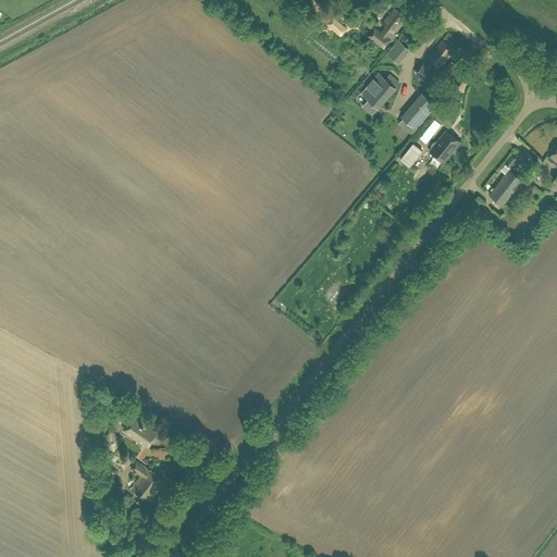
[(407,17),(394,9),(383,24),(387,27),(382,34),(375,28),(369,37),(384,48),(391,40),(392,40),(396,34),(395,33),(407,17)]
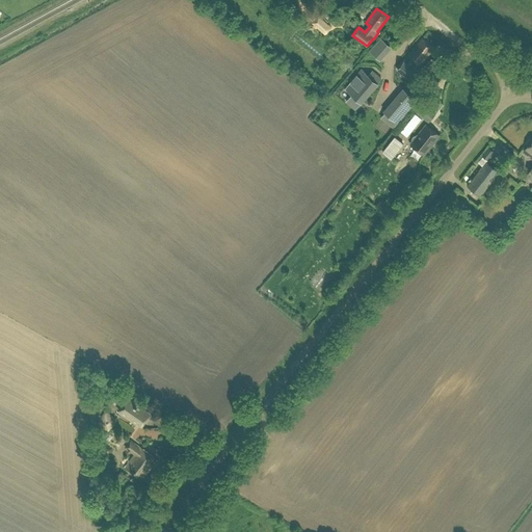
[(314,14),(308,20),(325,35),(331,28),(318,16),(317,17),(314,14)]
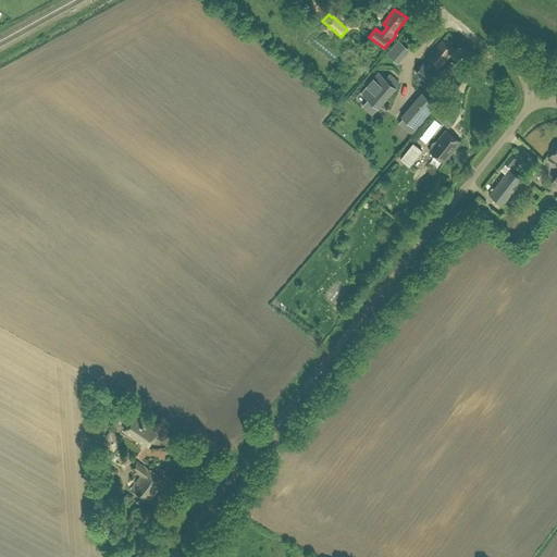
[(420,39),(412,33),(398,48),(412,61),(434,36),(428,31),(420,39)]
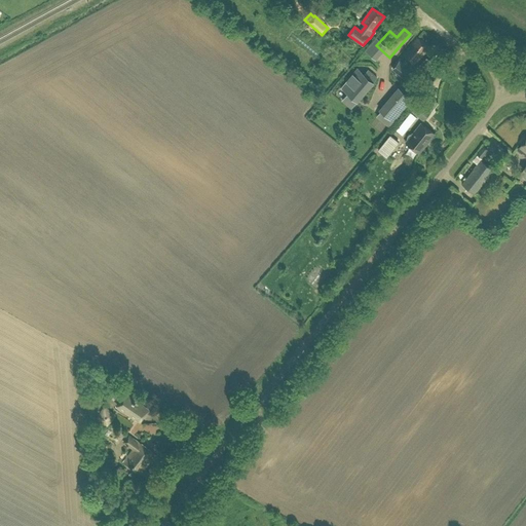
[(429,47),(418,38),(413,45),(415,47),(412,50),(410,48),(404,55),(415,65),(429,47)]
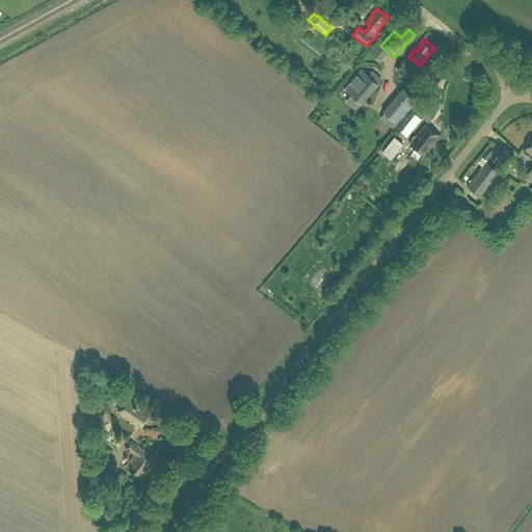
[(376,70),(386,75),(392,64),(382,59),(376,70)]
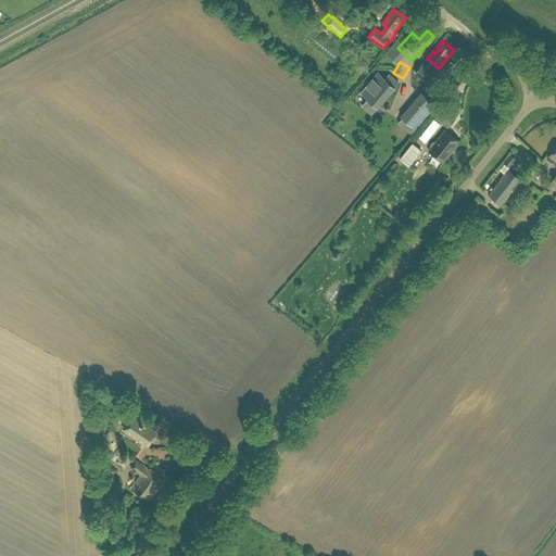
[(368,117),(394,85),(386,77),(379,85),(371,79),(357,96),(365,102),(358,109),(368,117)]
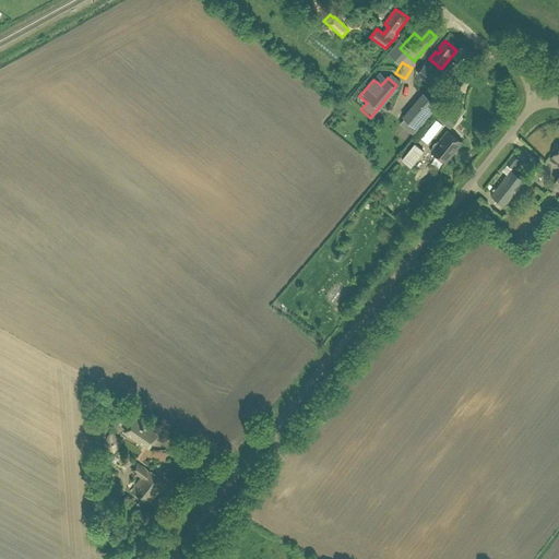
[(425,94),(405,118),(418,129),(438,106),(425,94)]
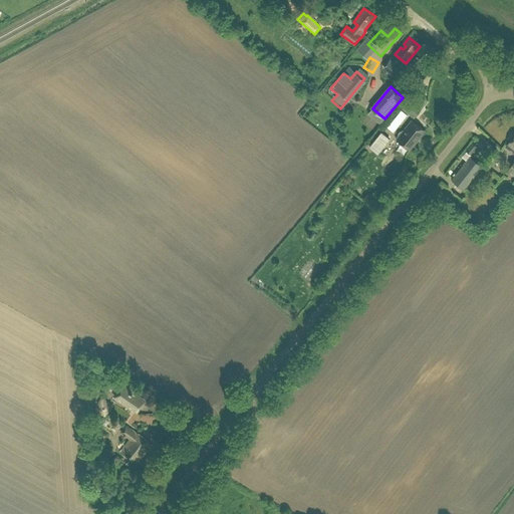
[(421,108),(410,99),(402,108),(413,118),(421,108)]
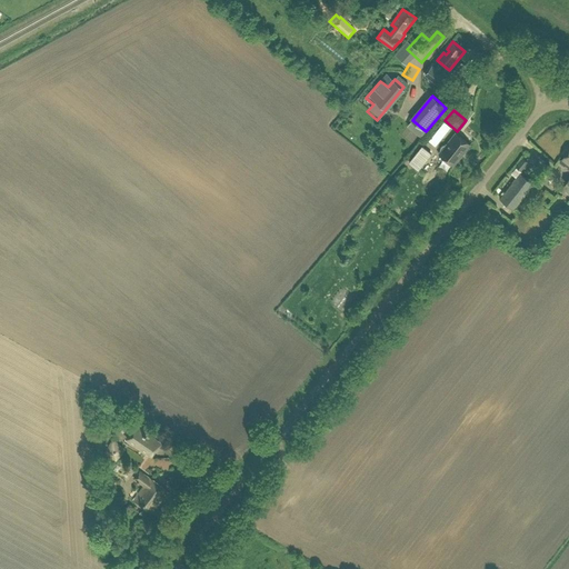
[(456,133),(447,145),(443,145),(441,147),(441,149),(441,151),(439,153),(453,165),(470,145),(456,133)]
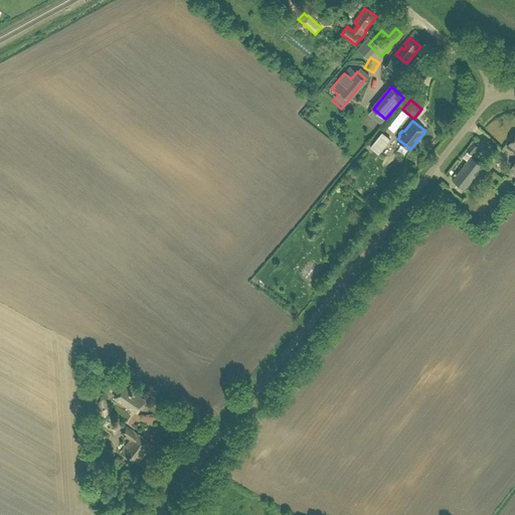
[(360,129),(367,136),(371,133),(364,126),(360,129)]
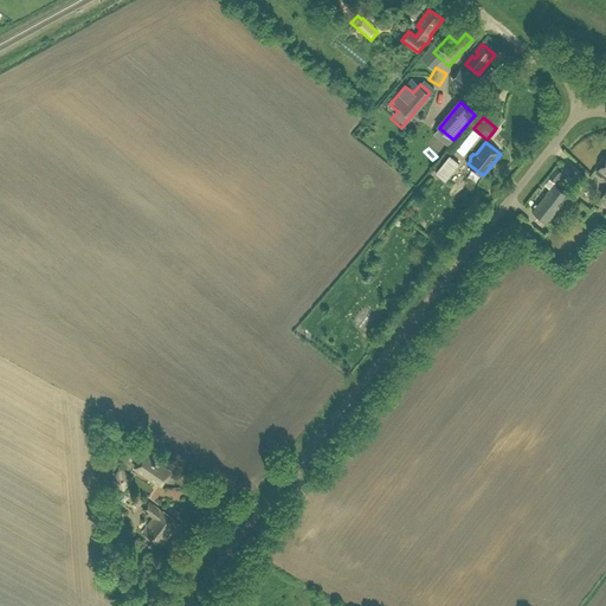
[(569,195),(554,182),(532,211),(547,224),(569,195)]
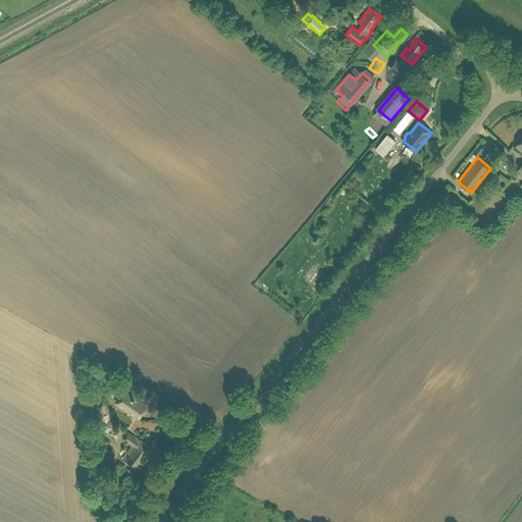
[(508,158),(501,167),(507,171),(514,163),(508,158)]
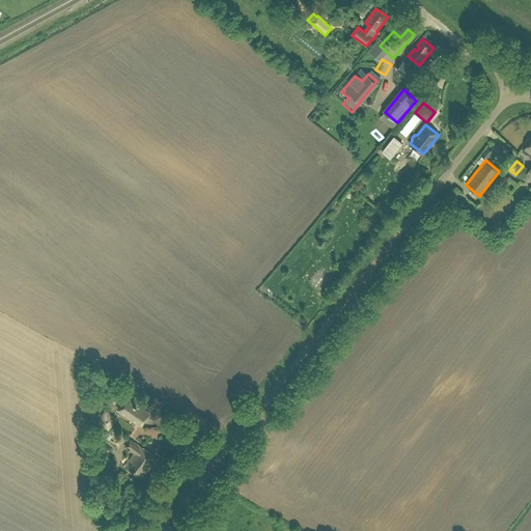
[(147,412),(127,397),(118,409),(140,423),(147,412)]
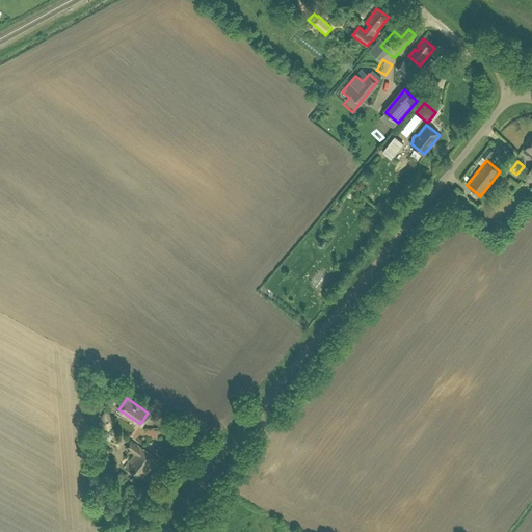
[(116,419),(105,410),(97,423),(108,431),(116,419)]
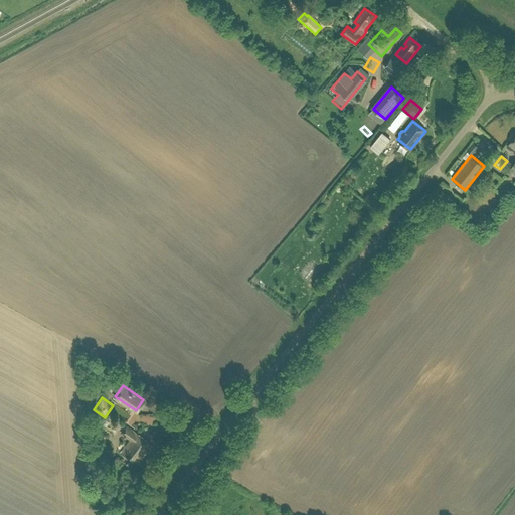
[(137,434),(128,427),(123,434),(131,441),(121,454),(135,465),(142,457),(143,458),(153,446),(137,434)]
